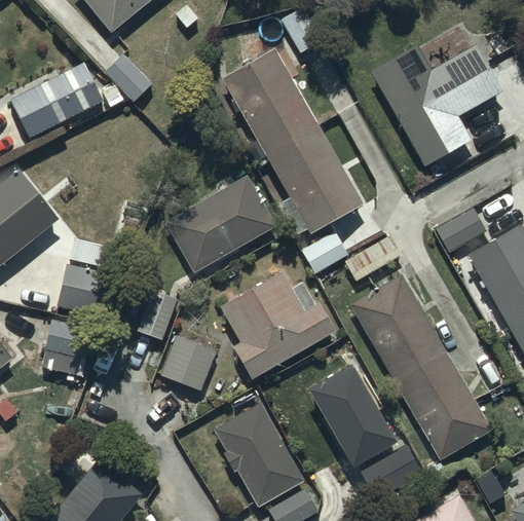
[(113,32),(149,0),(83,0),(98,16),(75,36),(132,101),(151,84),(122,51),(126,47),(113,32)]
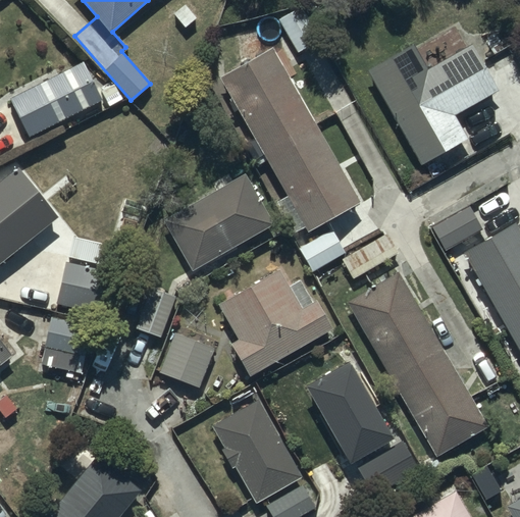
[(414,43),(366,69),(421,163),(467,137),(454,114),(497,90),(471,44),(429,68),(414,43)]
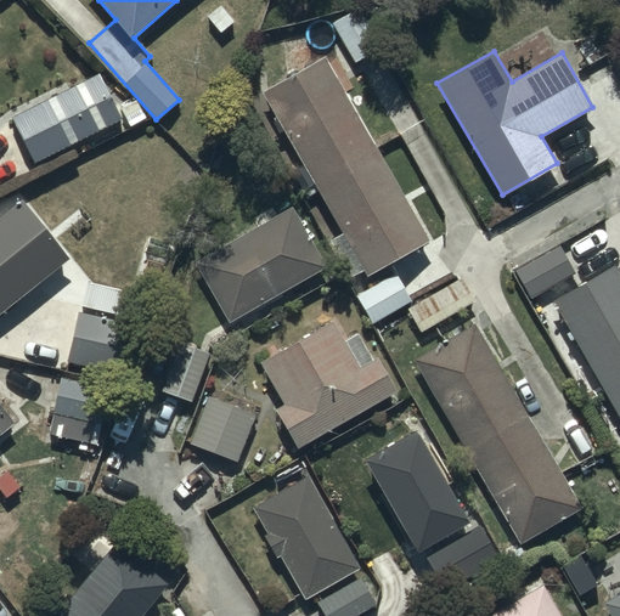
[(429,239),(325,55),(261,91),(343,233),(330,242),(350,278),(365,271),(366,275),(429,239)]
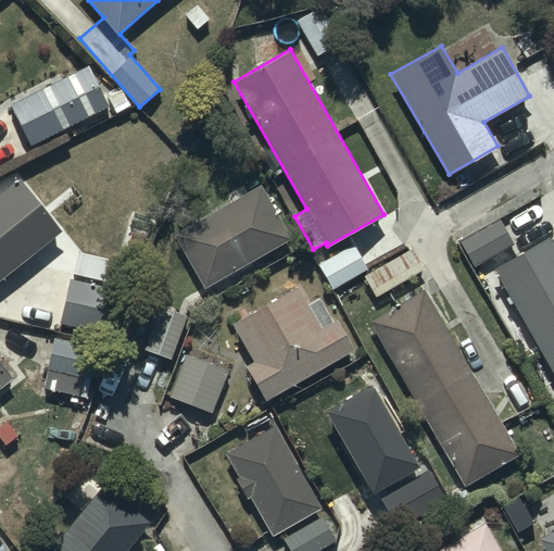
[(93,74),(11,113),(33,158),(117,117),(121,123),(135,116),(126,98),(109,107),(93,74)]
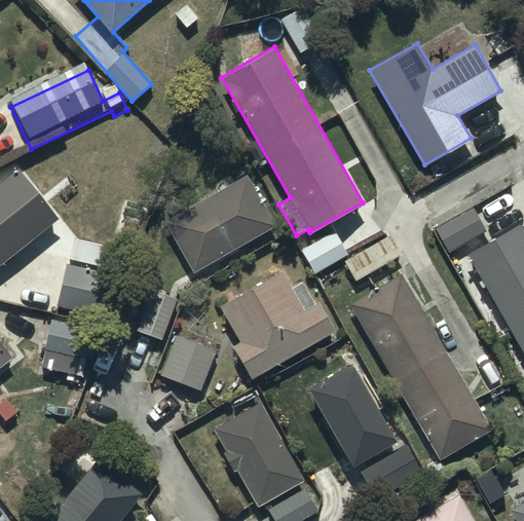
[(165,221),(194,272),(274,227),(246,176),(165,221)]
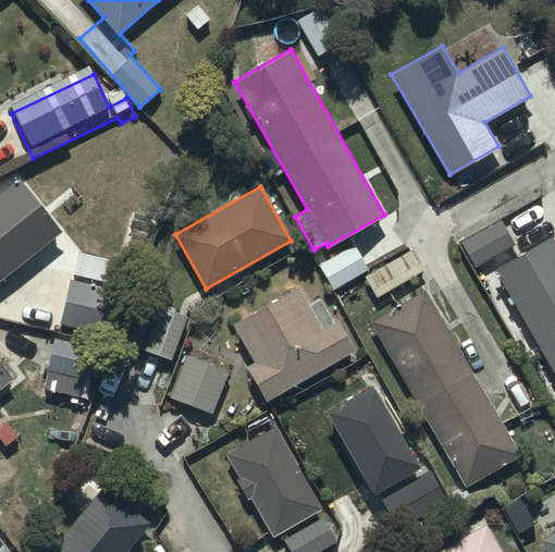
[(0,297),(66,244),(22,189),(0,207),(0,297)]
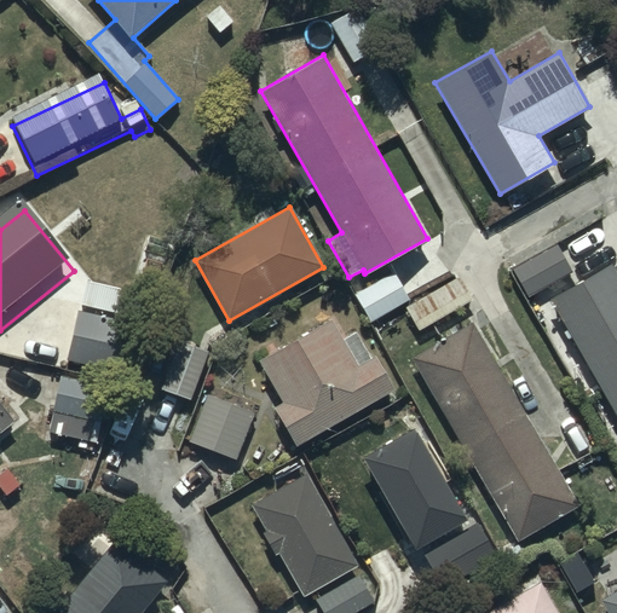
[(558,243),(513,269),(530,296),(574,271),(558,243)]
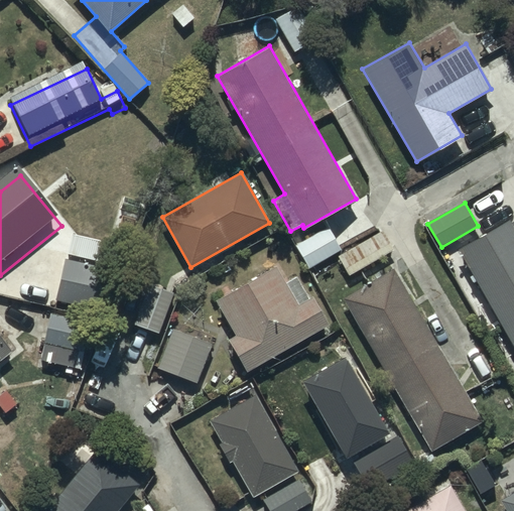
[(513,224),(511,220),(458,248),(513,347),(513,224)]
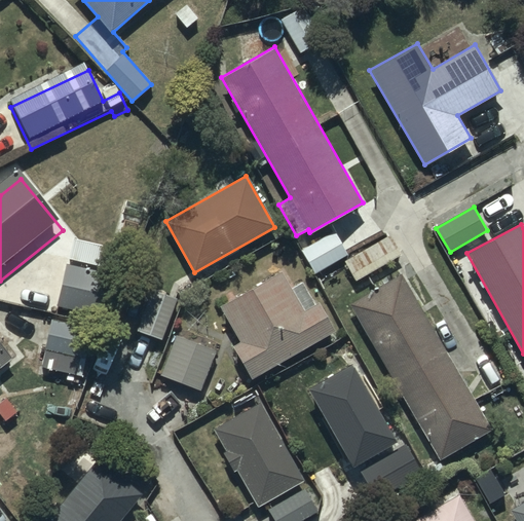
[(314,274),(347,255),(335,233),(301,253),(314,274)]
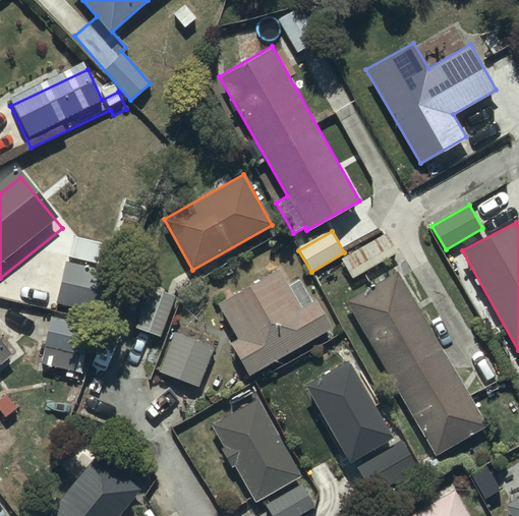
[(396,253),(384,234),(342,259),(353,278),(396,253)]
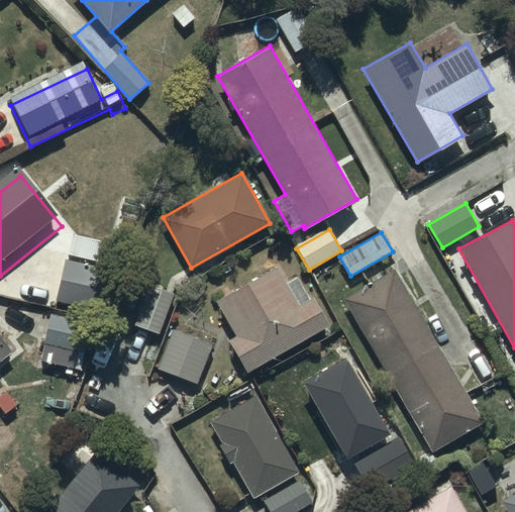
[(65,259),(56,299),(123,314),(132,275),(65,259)]
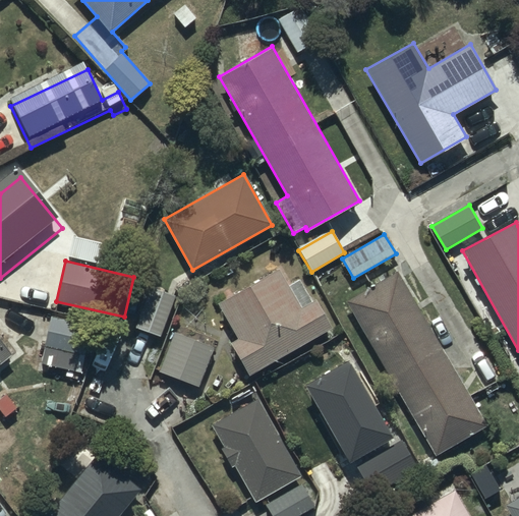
[(249,376),(331,328),(314,298),(301,306),(278,267),(217,302),(237,337),(230,342),(249,376)]
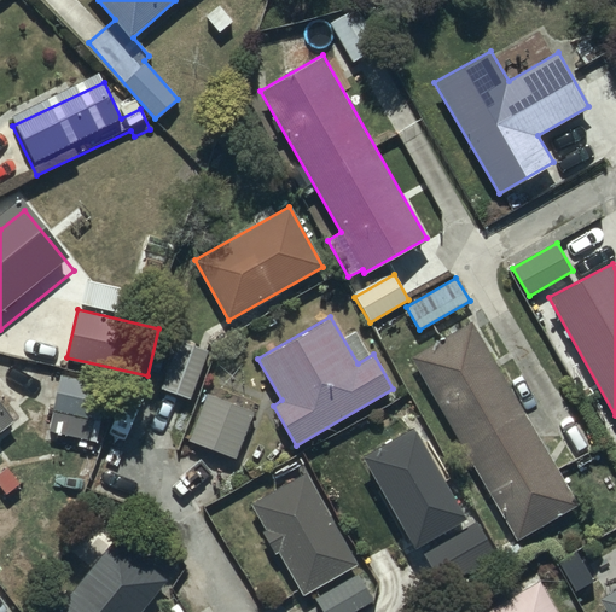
[(472,324),(412,359),(516,540),(577,505),(472,324)]
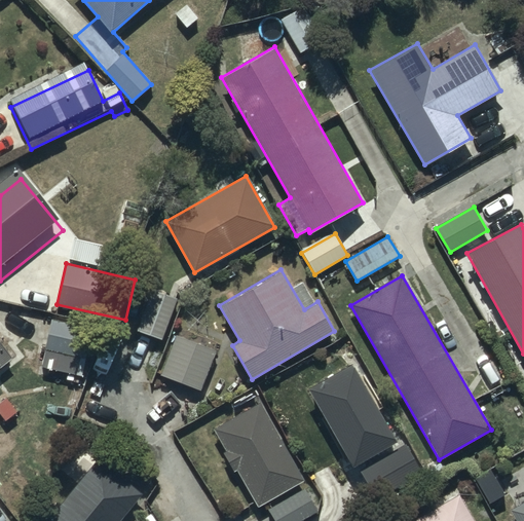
[(162,341),(177,298),(151,288),(136,332),(162,341)]
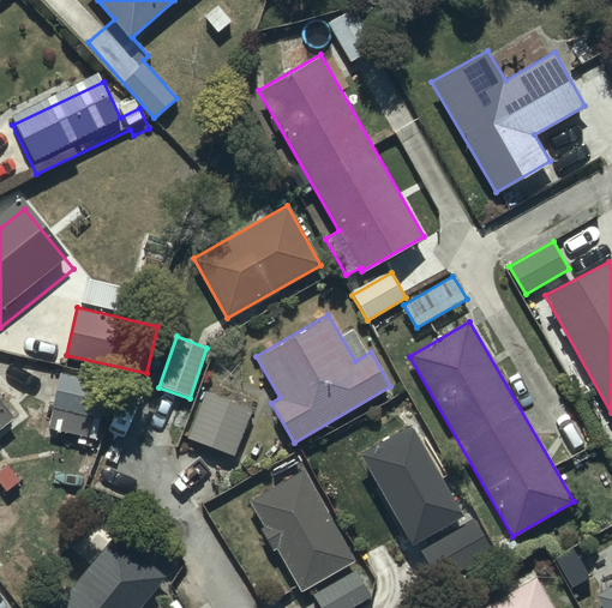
[(54,417),(100,425),(106,389),(60,381),(54,417)]
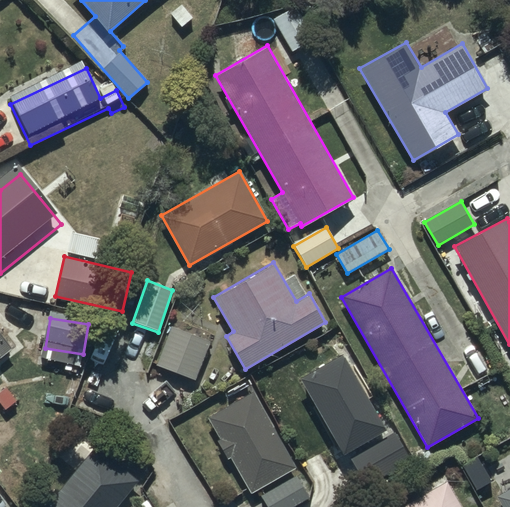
[(195,381),(210,340),(170,326),(155,366),(195,381)]
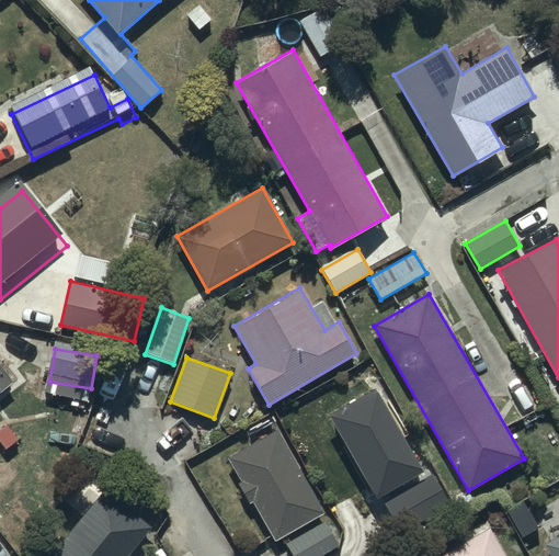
[(0,390),(12,382),(0,366),(0,390)]
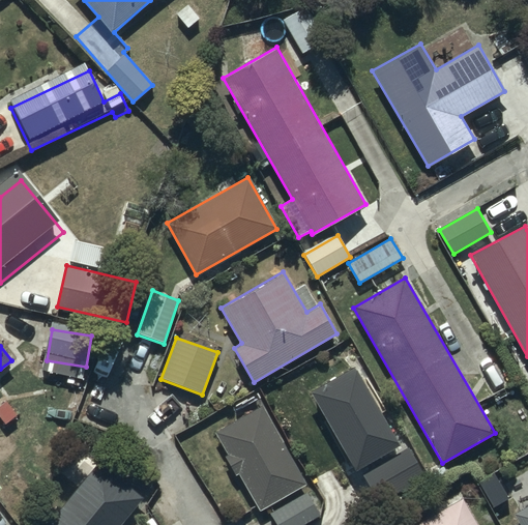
[(359,366),(312,392),(355,471),(403,444),(359,366)]
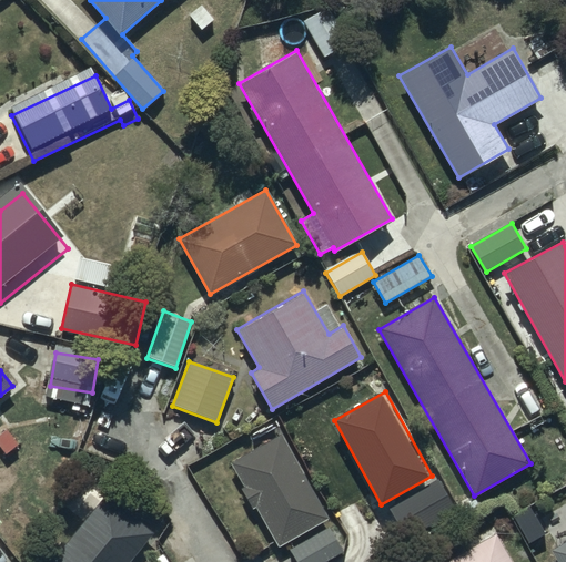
[(329,518),(281,435),(231,462),(244,486),(242,488),(253,509),(255,508),(278,547),(329,518)]
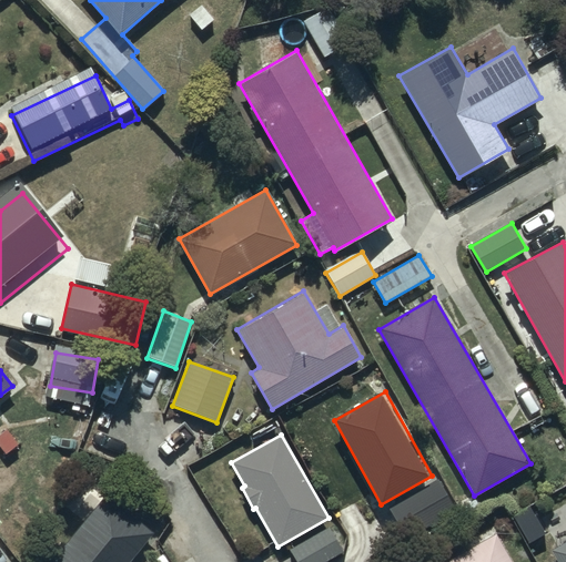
[(455,509),(440,481),(390,509),(406,537),(455,509)]
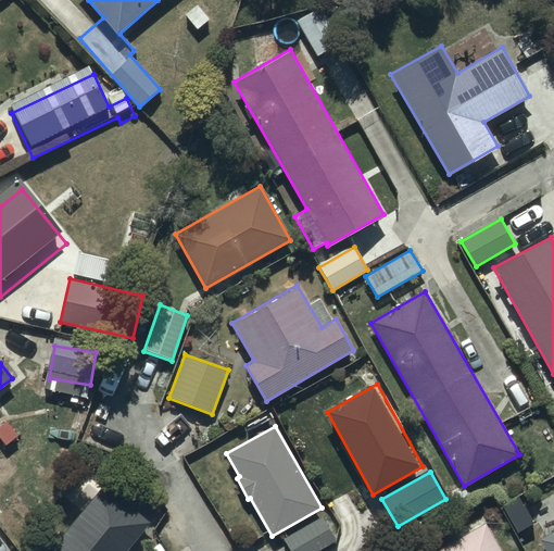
[(126,550),(149,524),(102,486),(50,550),(126,550)]
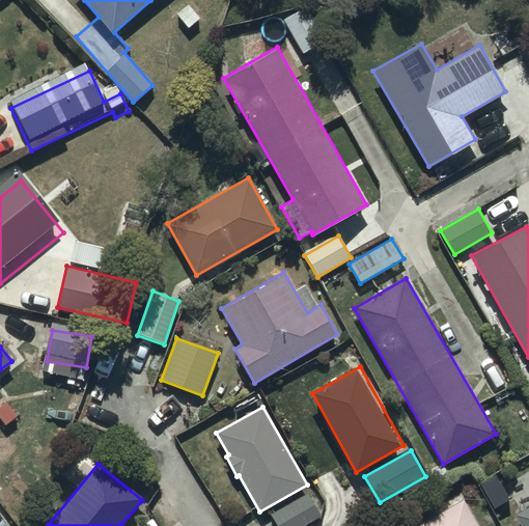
[(304,525),(319,517),(306,494),(271,515),(277,525),(304,525)]
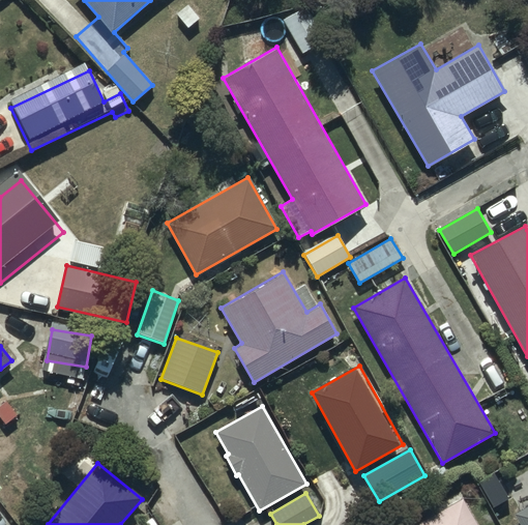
[(477,524),(462,499),(418,524),(477,524)]
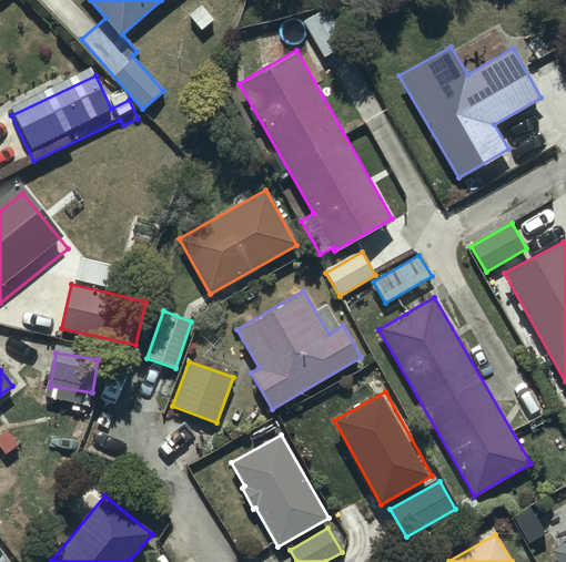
[(565,540),(551,550),(556,561),(565,561),(565,540)]
